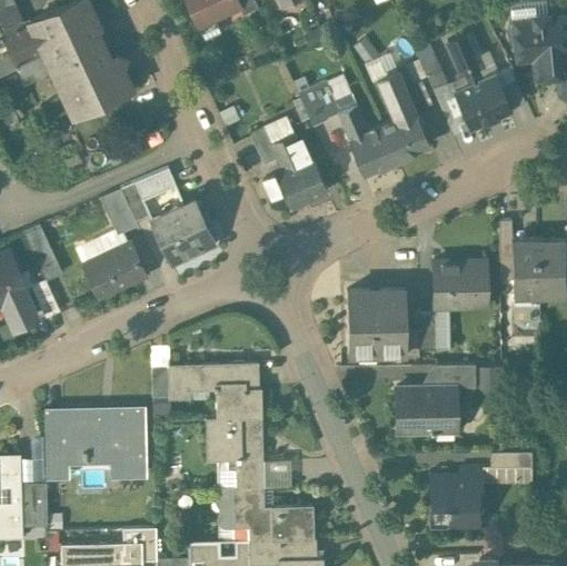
[(0,0),(0,75),(19,67),(18,66),(0,73),(0,52),(10,49),(3,35),(0,26),(0,0)]
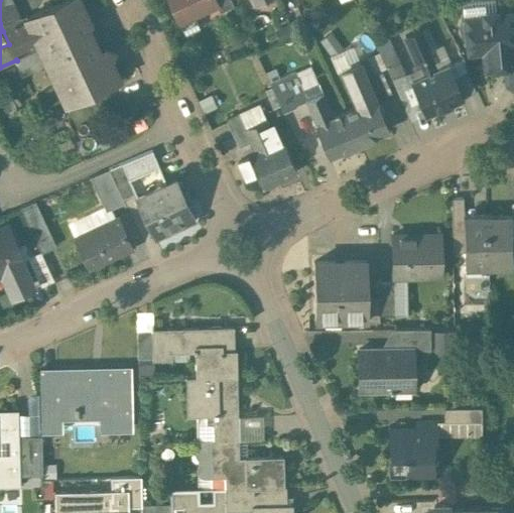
[(91,24),(79,0),(69,0),(28,19),(3,31),(9,44),(0,47),(0,67),(16,59),(17,60),(24,77),(47,66),(67,105),(120,81),(111,62),(115,53),(106,50),(100,53),(87,25),(91,24)]
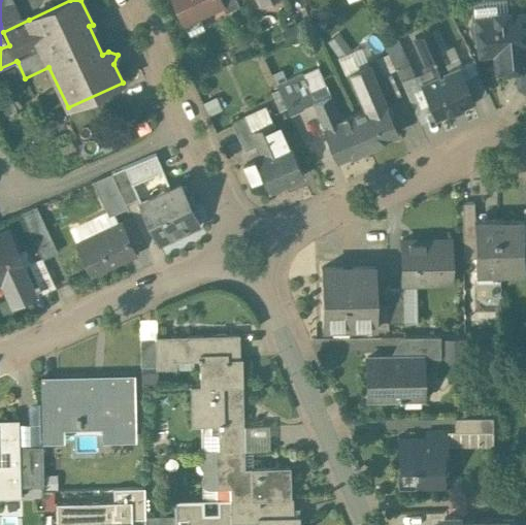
[(13,0),(0,0),(0,24),(3,32),(29,20),(28,19),(23,21),(13,0)]
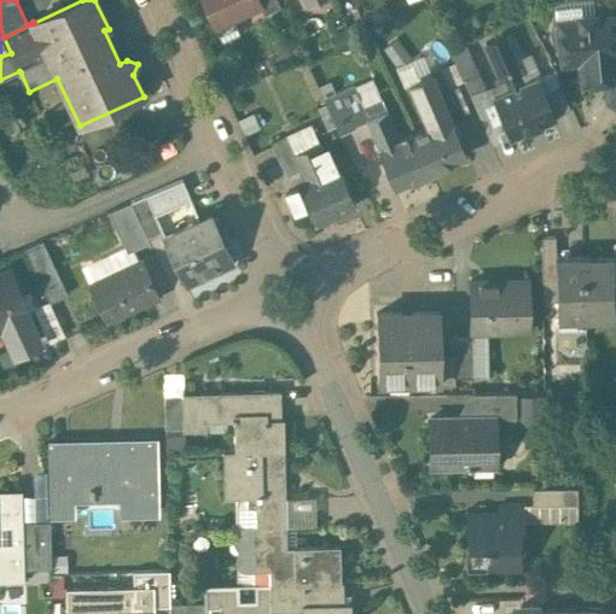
[(202,0),(215,25),(230,18),(232,23),(262,9),(263,9),(259,0),(202,0)]
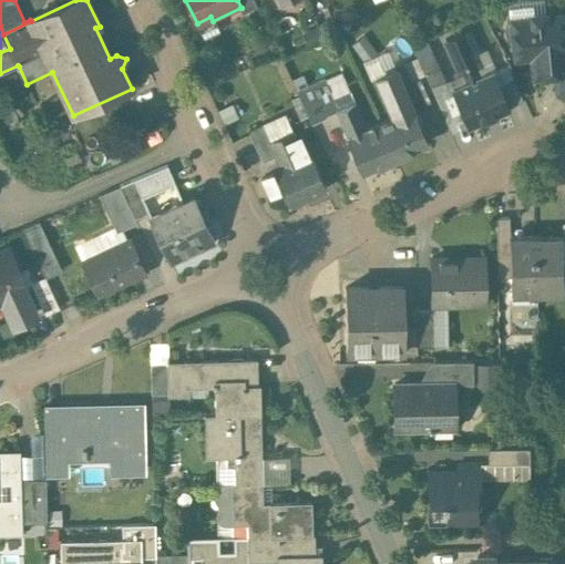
[(258,9),(254,0),(237,0),(242,8),(240,8),(244,16),(258,9)]
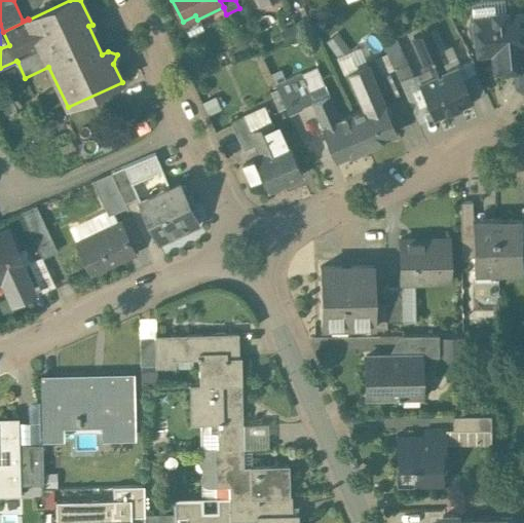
[(508,16),(499,16),(497,20),(497,22),(479,24),(479,27),(477,27),(475,30),(476,40),(478,42),(481,41),(482,57),(497,54),(499,74),(518,72),(523,71),(523,17),(510,20),(510,19),(508,16)]
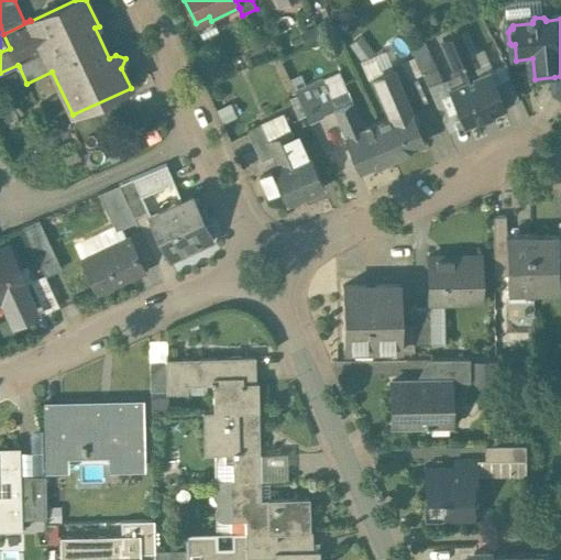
[(471,59),(460,35),(443,43),(462,86),(451,90),(468,127),(506,110),(496,88),(490,74),(479,79),(474,68),(480,67),(475,57),(471,59)]
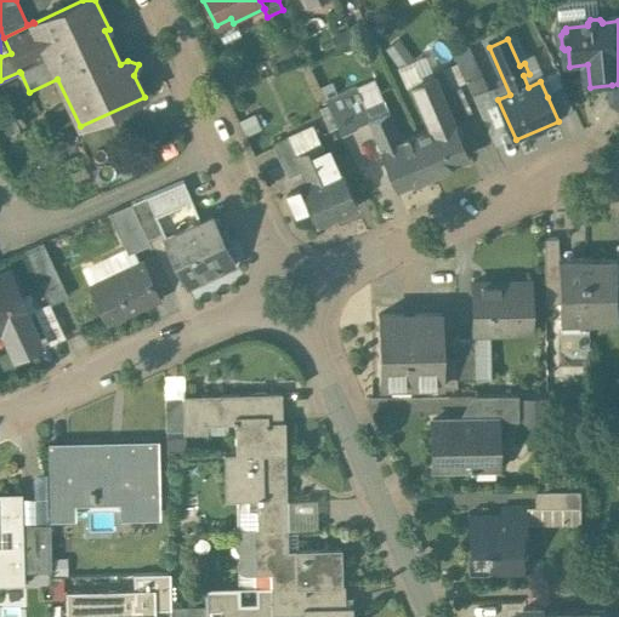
[(488,91),(470,51),(454,57),(459,67),(460,67),(469,85),(476,101),(487,95),(488,91)]
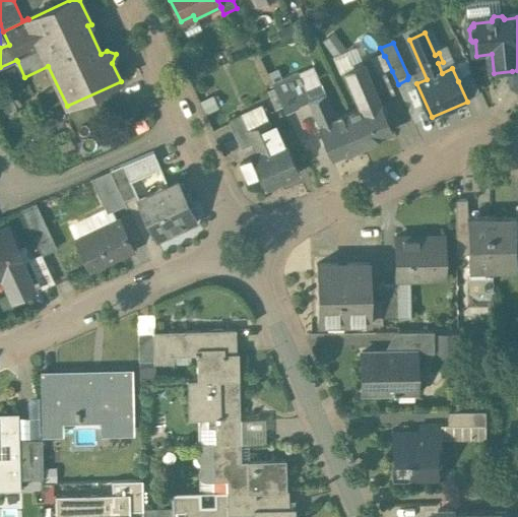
[(336,57),(343,72),(365,63),(358,48),(336,57)]
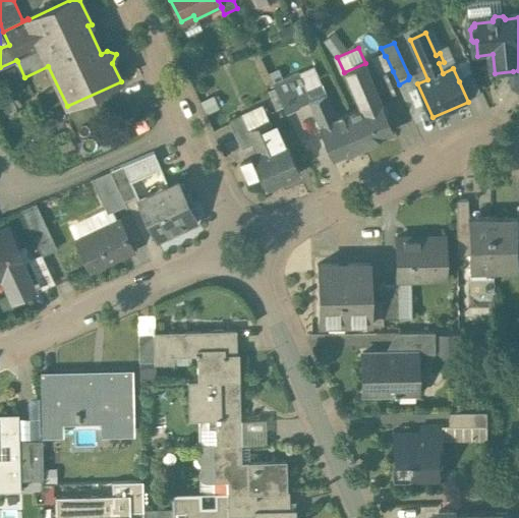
[(385,56),(373,60),(382,76),(393,71),(386,56),(385,56)]
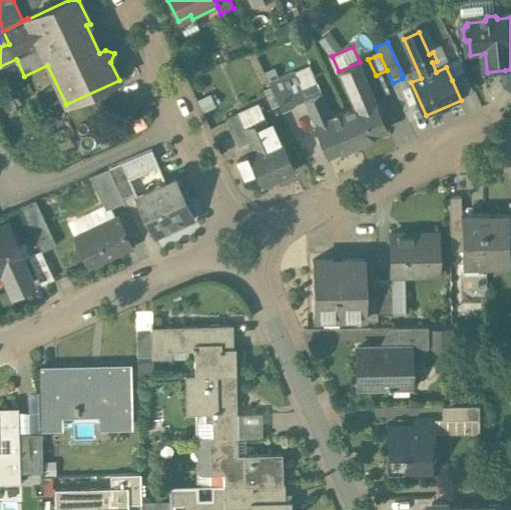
[(359,65),(341,72),(357,108),(375,100),(359,65)]
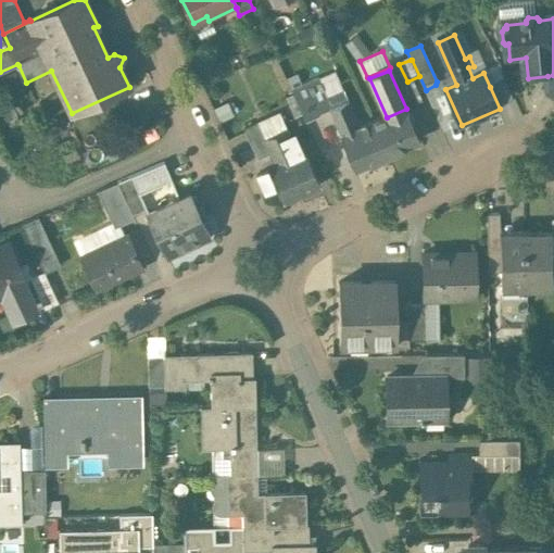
[(419,76),(407,82),(417,103),(429,98),(426,90),(419,76)]
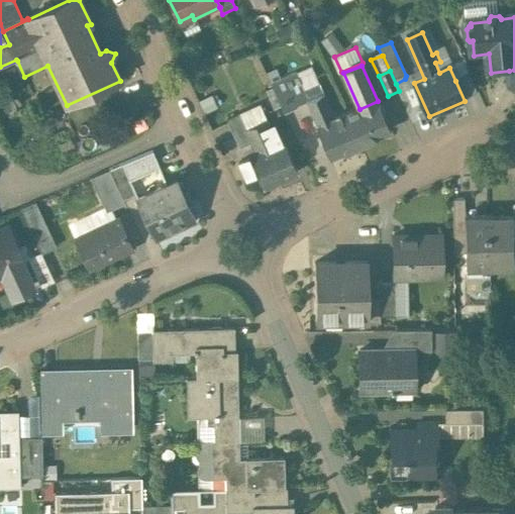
[(480,94),(470,74),(455,81),(465,101),(480,94)]
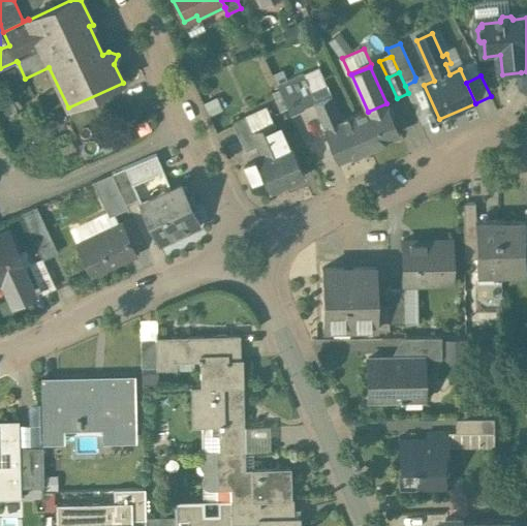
[(342,123),(328,88),(312,95),(304,78),(292,82),(299,97),(305,110),(315,105),(326,130),(324,130),(338,163),(369,149),(355,117),(342,123)]
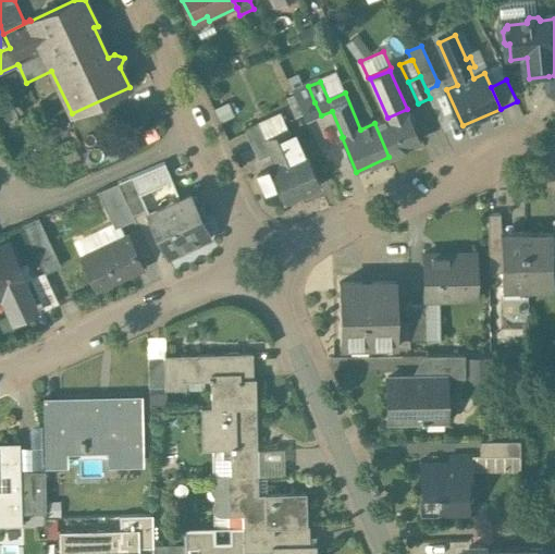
[(308,86),(293,93),(300,109),(315,102),(308,86)]
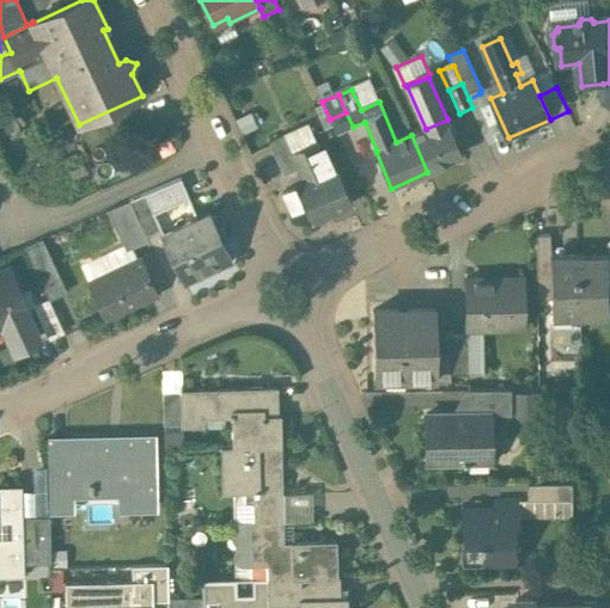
[(353,127),(346,112),(330,120),(337,137),(354,129),(353,127)]
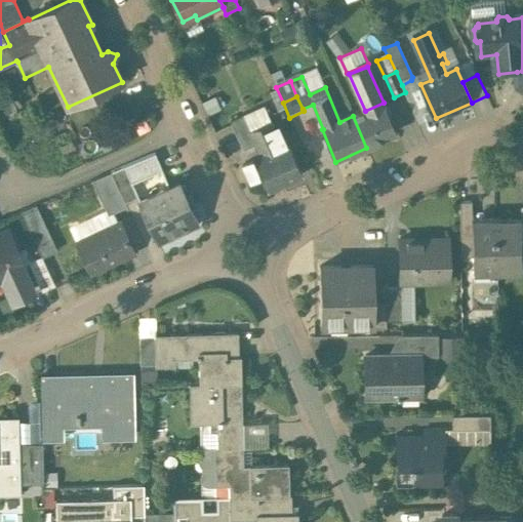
[(365,111),(353,116),(366,148),(397,134),(384,103),(365,111)]
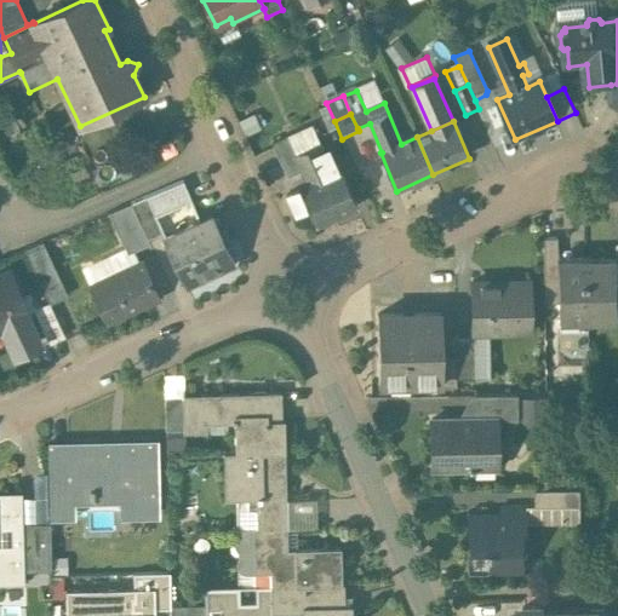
[(333,173),(313,128),(274,147),(289,179),(302,173),(307,185),(287,194),(297,214),(309,209),(316,225),(358,207),(341,170),(333,173)]
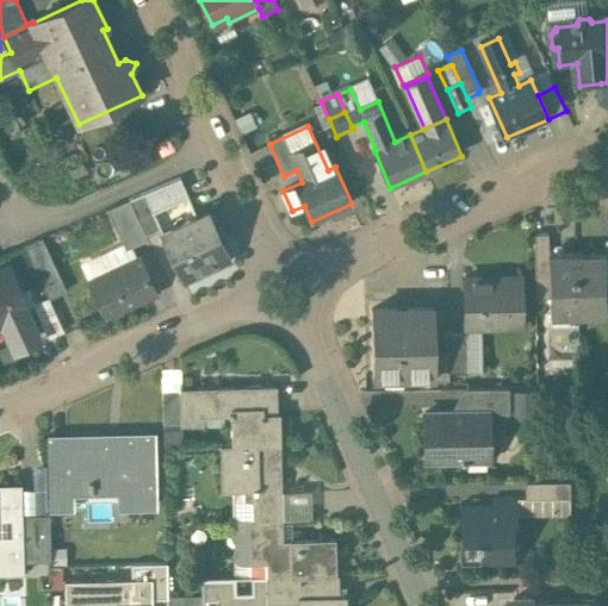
[(181,181),(146,195),(154,216),(188,200),(181,181)]
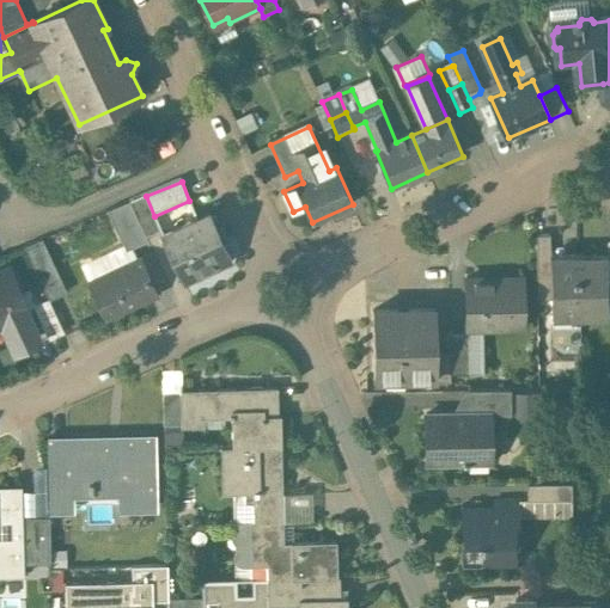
[(154,216),(146,196),(130,203),(147,238),(162,231),(154,216)]
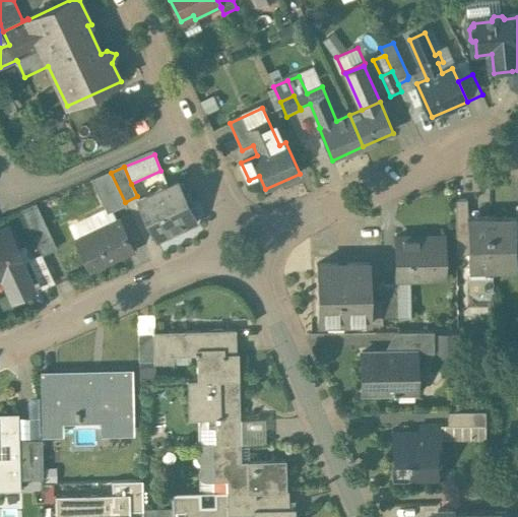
[(125,202),(111,173),(96,179),(111,208),(113,212),(114,212),(127,206),(125,202)]
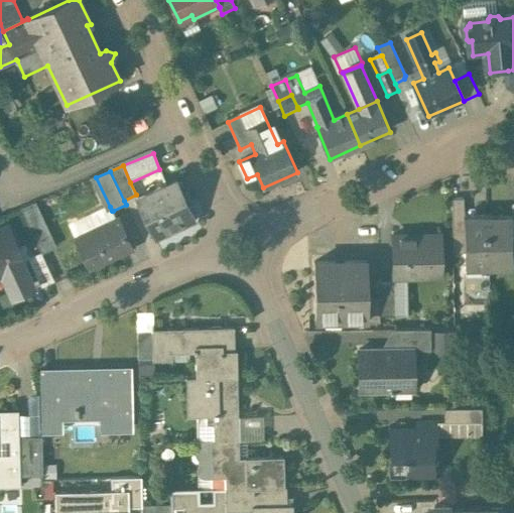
[(177,181),(137,200),(155,240),(196,221),(177,181)]
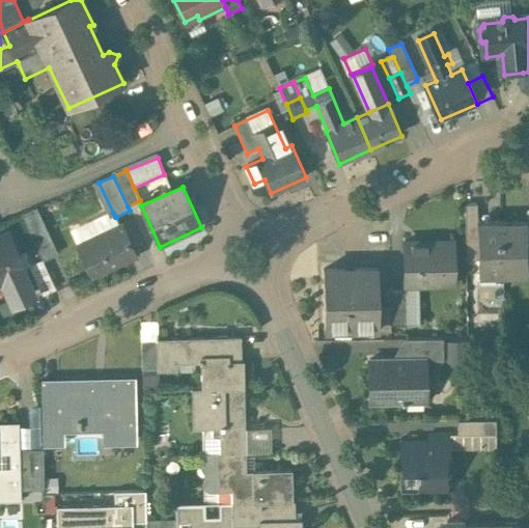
[(479,206),(466,206),(467,248),(479,248),(478,224),(480,224),(479,206)]
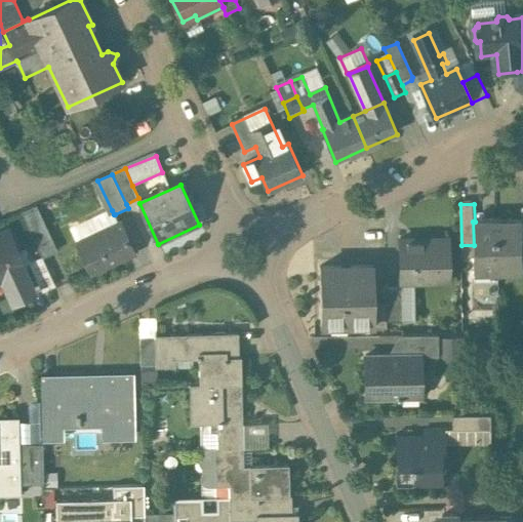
[(58,252),(37,206),(22,213),(42,257),(43,259),(58,252)]
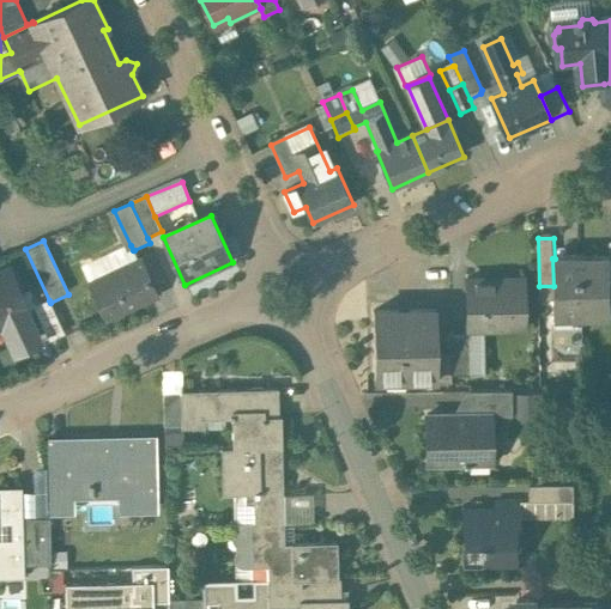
[(131,245),(82,268),(107,321),(158,296),(143,261),(140,262),(134,250),(133,250),(131,245)]
